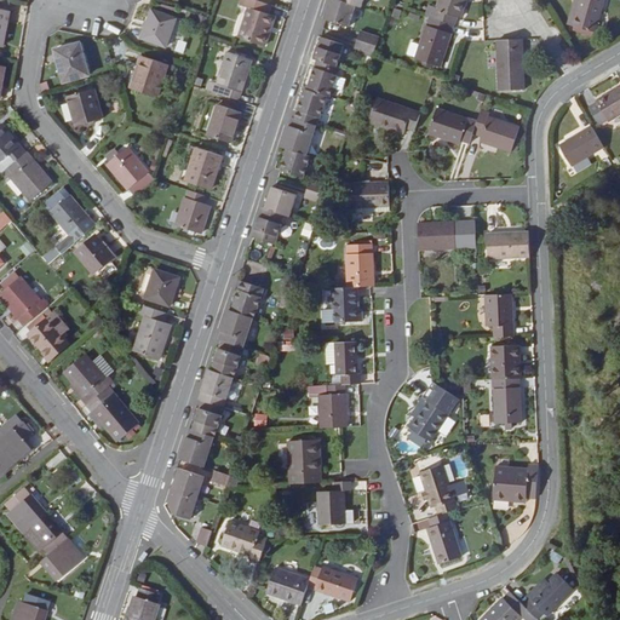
[(0,0),(0,9),(9,11),(11,1),(0,0)]
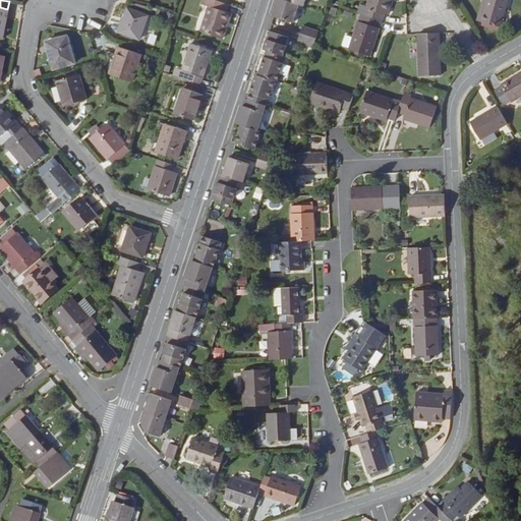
[(232,14),(226,12),(229,5),(214,0),(204,0),(201,5),(210,8),(201,32),(223,40),(232,14)]
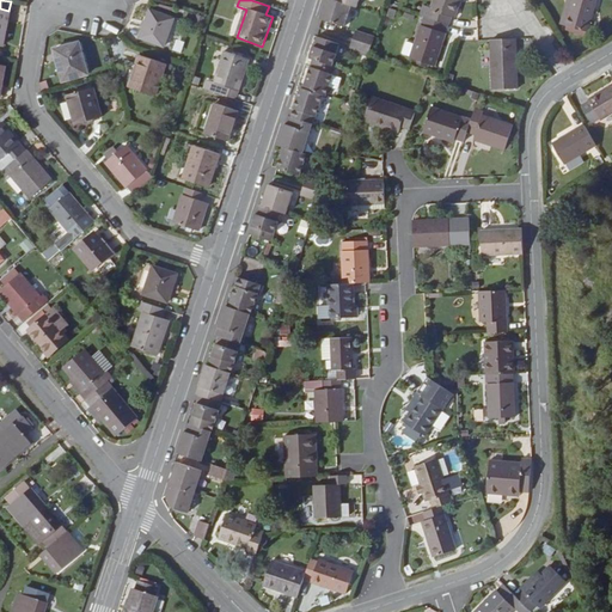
[(344,29),(352,6),(331,0),(326,0),(320,20),(344,29)]
